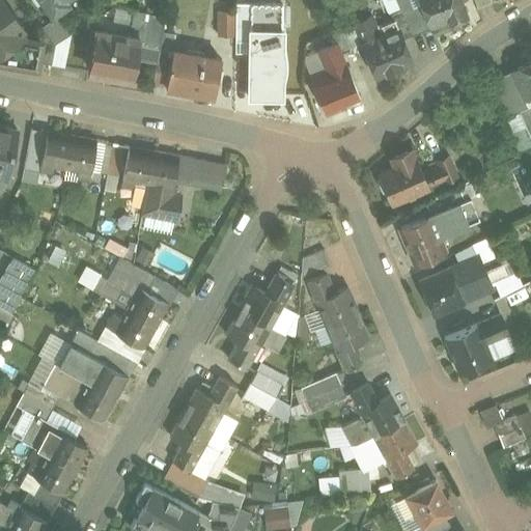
[(24,25),(5,0),(0,0),(0,58),(36,64),(37,60),(42,39),(40,38),(25,36),(20,29),(23,28),(22,27),(24,25)]
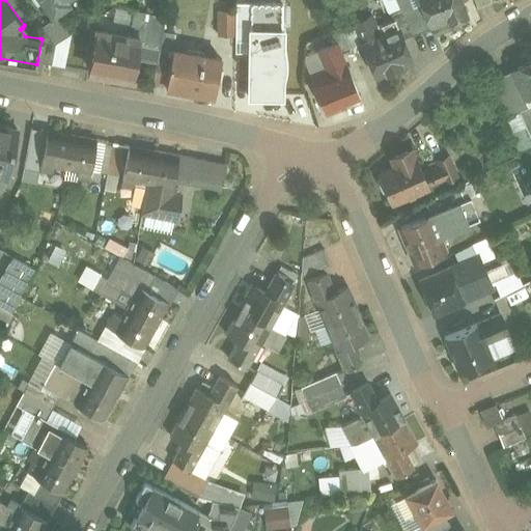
[(36,0),(38,2),(40,0),(44,0),(53,12),(66,3),(63,0),(36,0)]
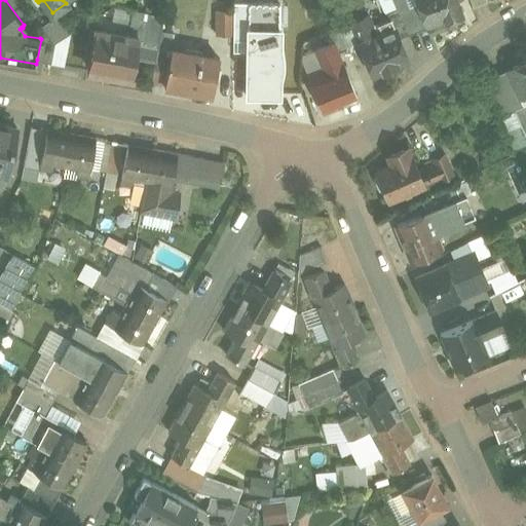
[(419,2),(411,5),(408,0),(395,0),(399,9),(410,35),(430,27),(429,24),(428,25),(419,2)]
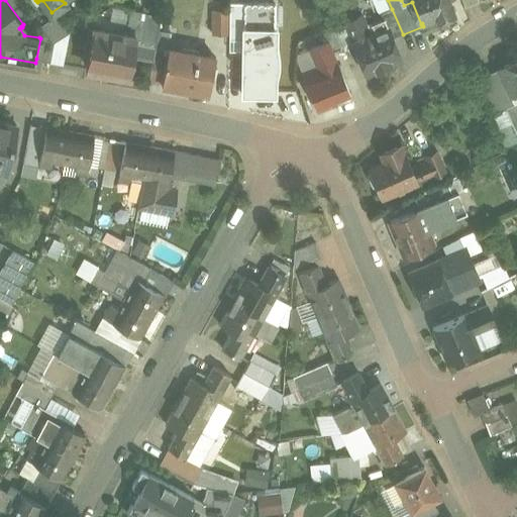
[(455,12),(450,0),(411,0),(412,2),(421,24),(422,23),(437,17),(438,19),(455,12)]
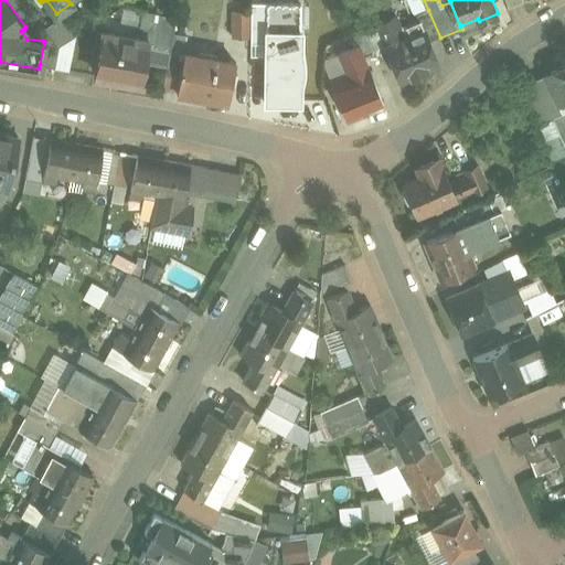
[(264,99),(264,103),(267,103),(267,102),(297,102),(297,103),(300,103),(300,99),(299,100),(299,78),(300,78),(300,76),(299,76),(299,57),(300,57),(300,55),(299,55),(300,33),(301,33),(301,30),(300,30),(300,3),(292,3),(292,2),(289,2),(289,3),(251,3),(251,43),(266,43),(265,99),(264,99)]
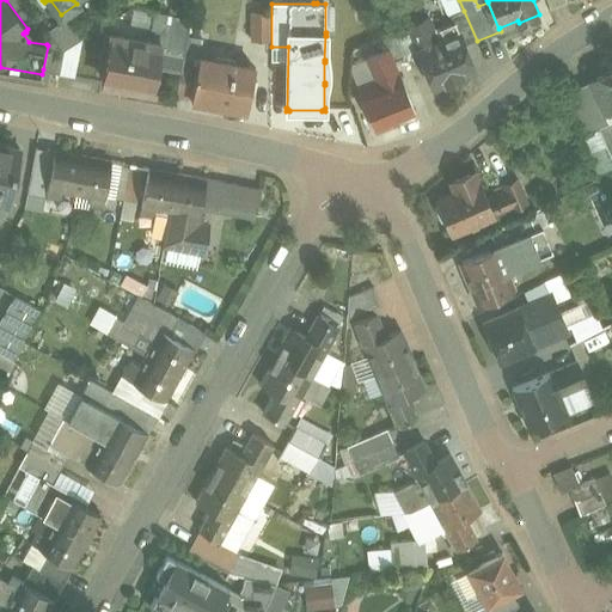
[(269,10),(252,10),(252,40),(269,40),(269,10)]
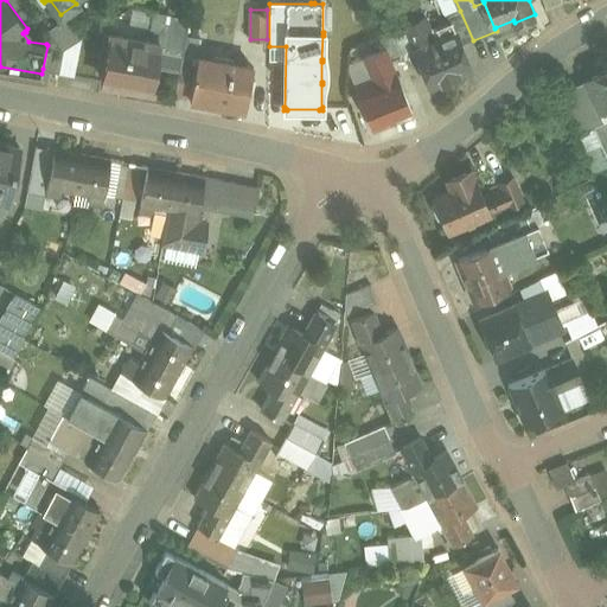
[(190,18),(153,11),(151,24),(155,25),(153,37),(185,43),(186,34),(190,18)]
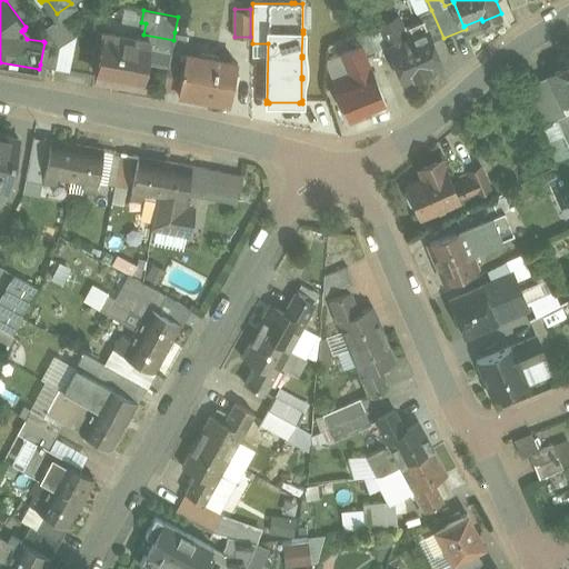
[(443,38),(431,10),(418,16),(421,23),(423,22),(432,43),(443,38)]
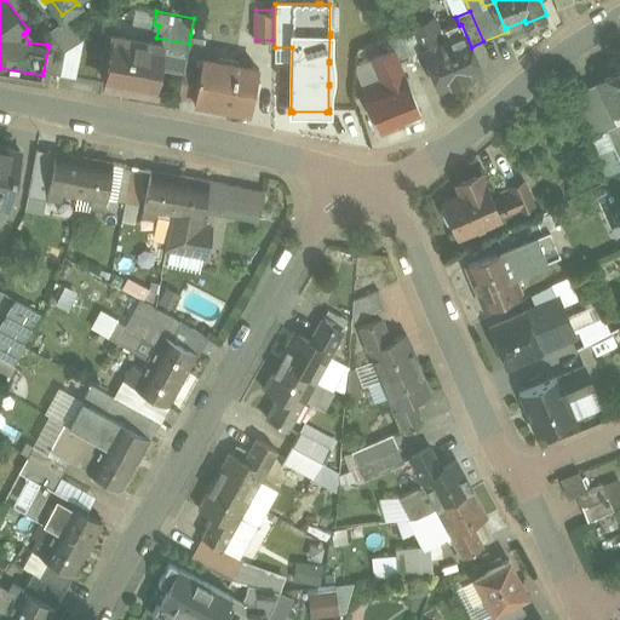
[(382,19),(359,29),(373,62),(396,52),(382,19)]
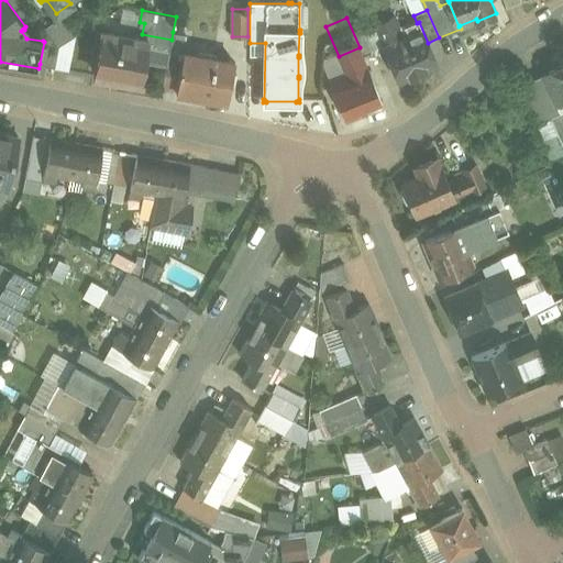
[(404,37),(395,18),(377,25),(401,83),(438,66),(428,43),(419,22),(417,23),(407,28),(410,35),(404,37)]
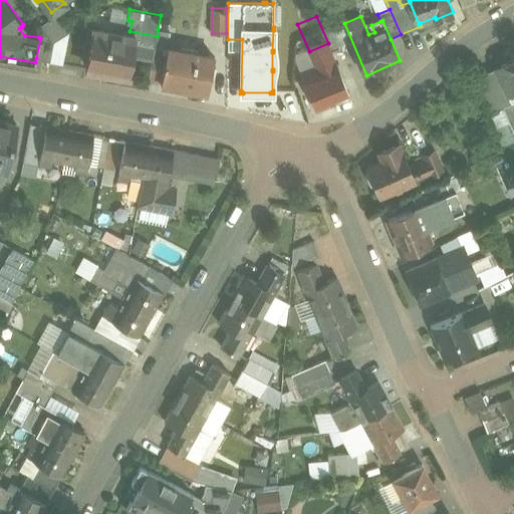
[(63,35),(53,17),(41,24),(45,29),(53,41),(63,35)]
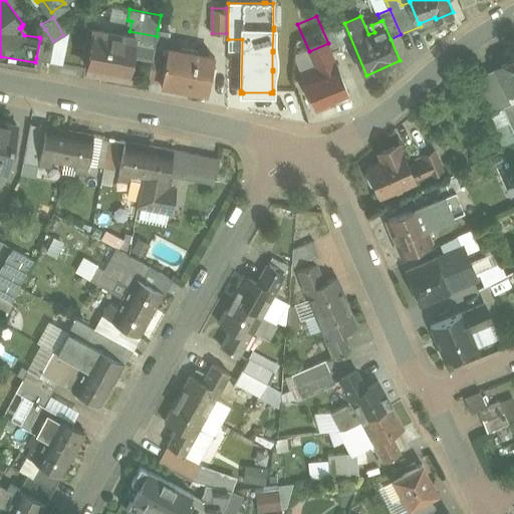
[(130,31),(98,26),(91,31),(84,62),(89,68),(129,75),(133,54),(153,58),(154,54),(157,36),(130,31)]
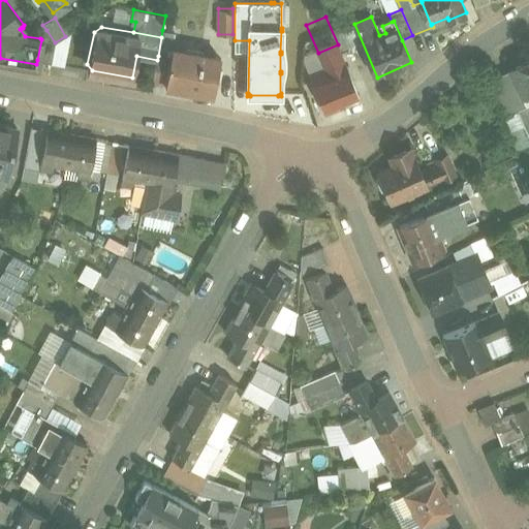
[(55,42),(47,30),(40,34),(40,38),(41,39),(37,60),(51,63),(55,42)]
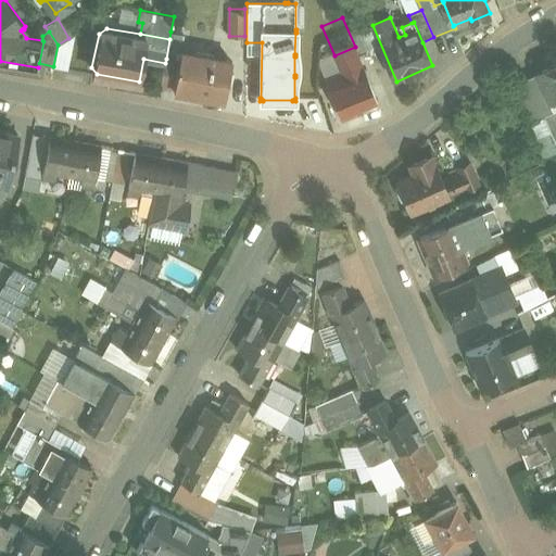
[(185,35),(171,32),(169,39),(166,59),(178,61),(180,51),(182,51),(185,35)]
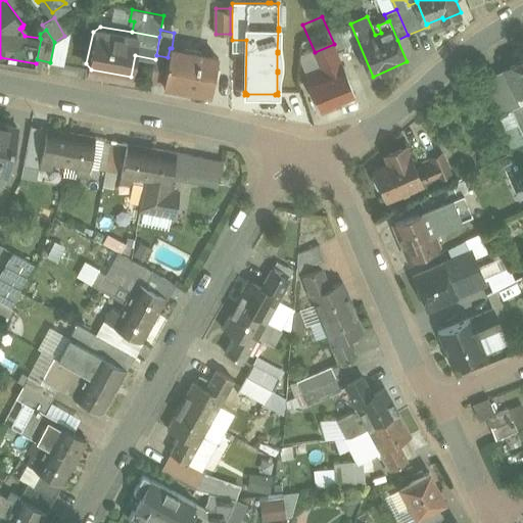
[(64,36),(54,42),(50,62),(63,64),(69,34),(69,33),(64,36)]
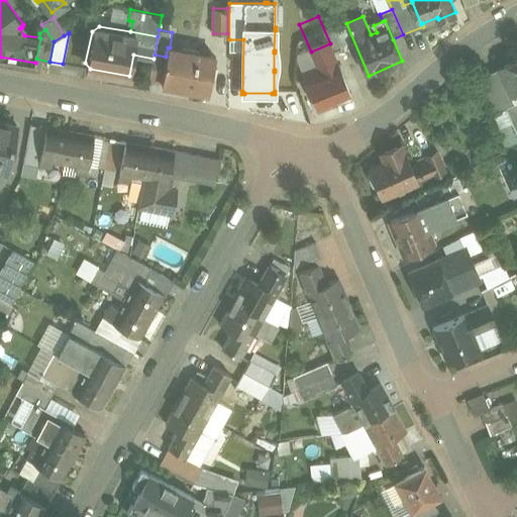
[(330,43),(311,52),(320,75),(306,81),(319,111),(352,97),(330,43)]
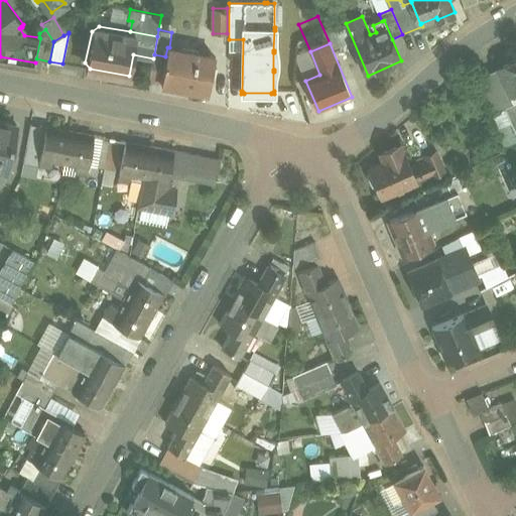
[(169,47),(167,47),(165,56),(161,80),(161,82),(209,90),(216,56),(169,47)]
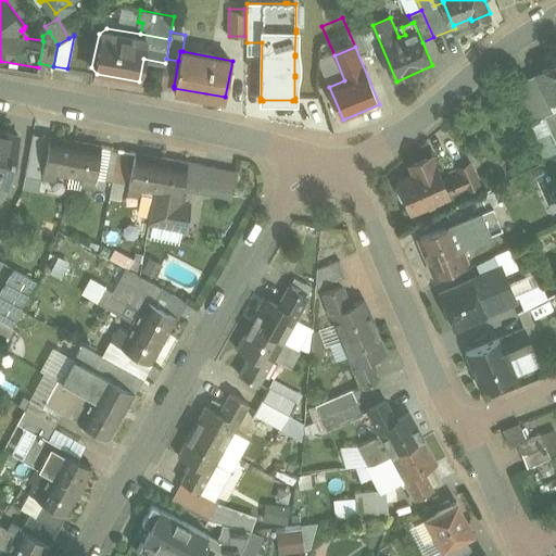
[(178,61),(166,59),(165,63),(161,84),(174,86),(178,61)]
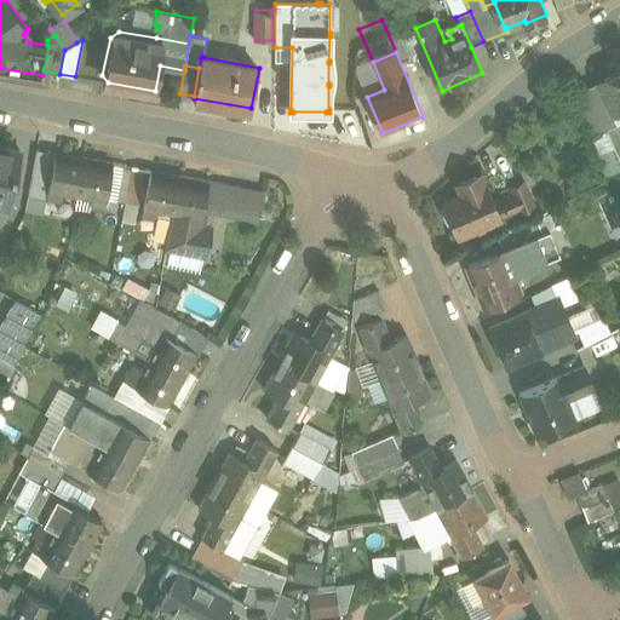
[(619,70),(597,81),(598,84),(574,95),(591,135),(607,128),(619,158),(619,156),(619,70)]
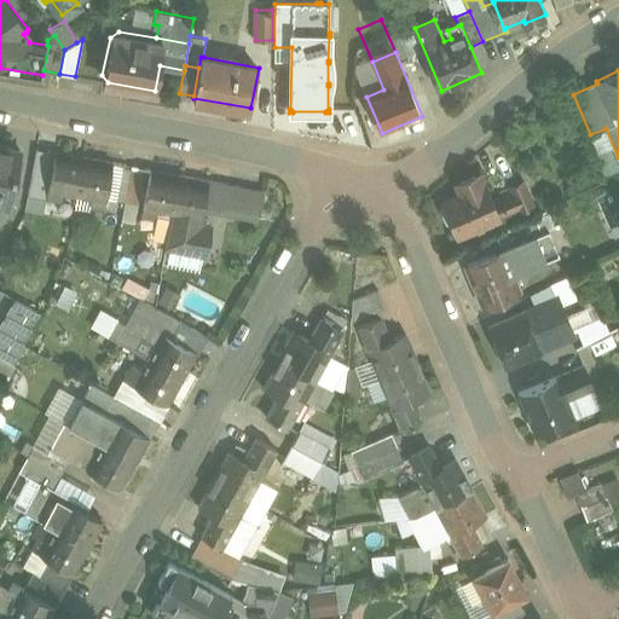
[(22,150),(0,145),(0,198),(0,200),(11,201),(22,150)]
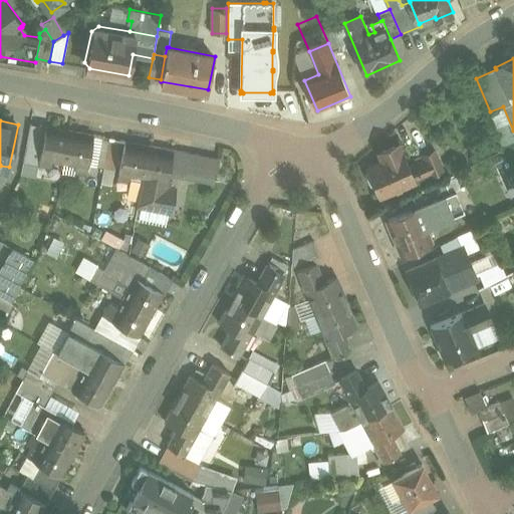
[(38,124),(30,123),(27,140),(35,141),(38,124)]
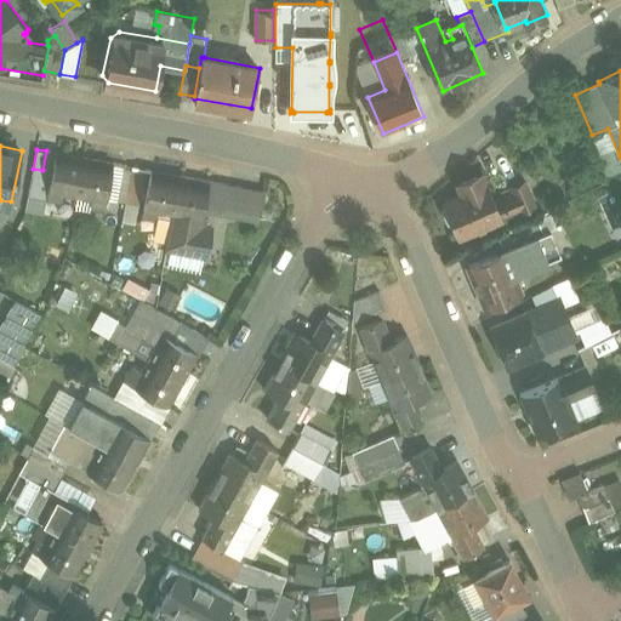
[(85,158),(56,153),(47,199),(62,201),(63,193),(78,195),(85,158)]
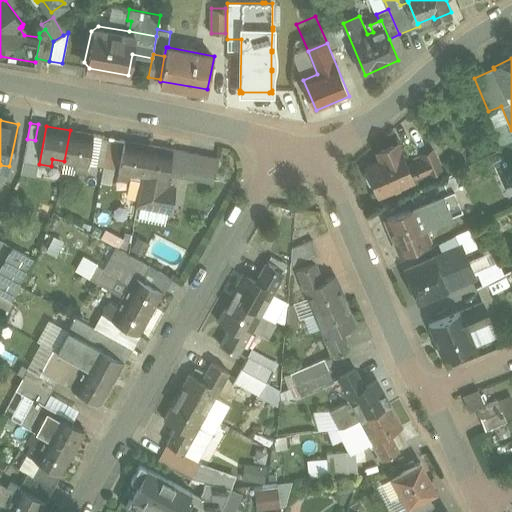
[(93,135),(70,130),(64,161),(76,164),(74,171),(86,173),(93,135)]
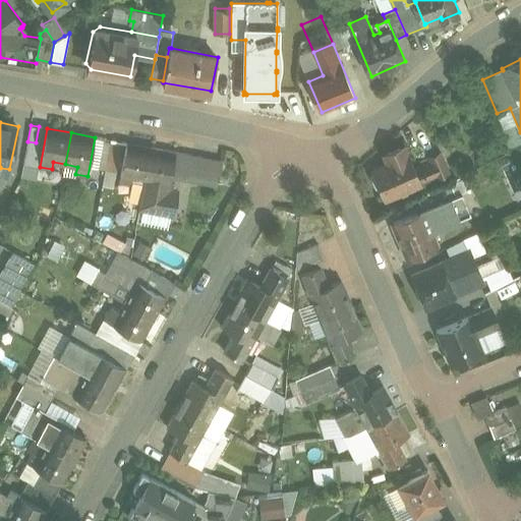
[(111,140),(103,139),(100,155),(108,157),(111,140)]
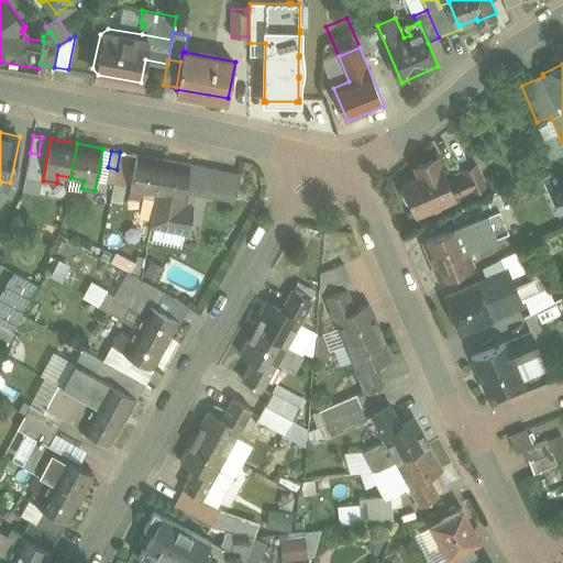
[(129,154),(120,152),(117,169),(125,170),(129,154)]
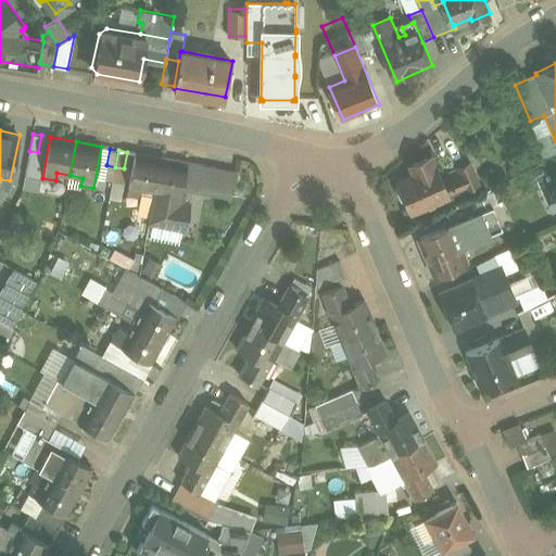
[(161,158),(136,152),(127,194),(140,197),(142,189),(154,192),(161,158)]
